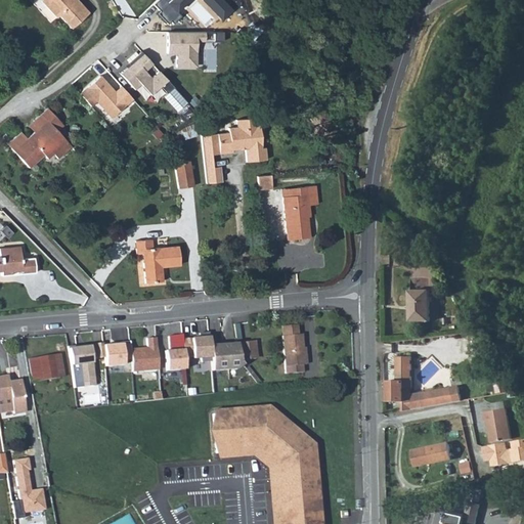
[(91,14),(79,2),(77,3),(74,0),(45,0),(43,2),(58,18),(61,16),(73,30),(91,14)]
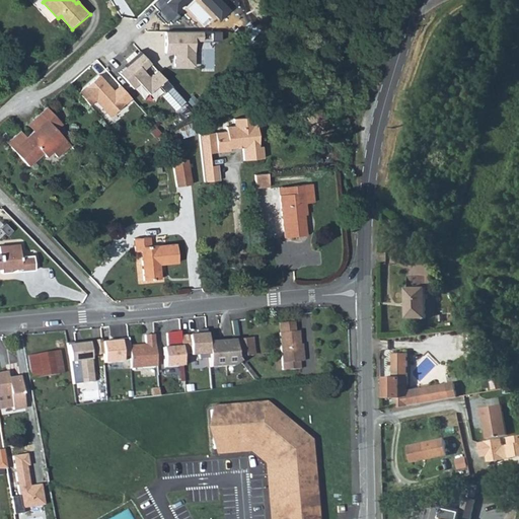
[(216,0),(152,0),(149,3),(167,22),(179,10),(198,28),(222,6),(216,0)]
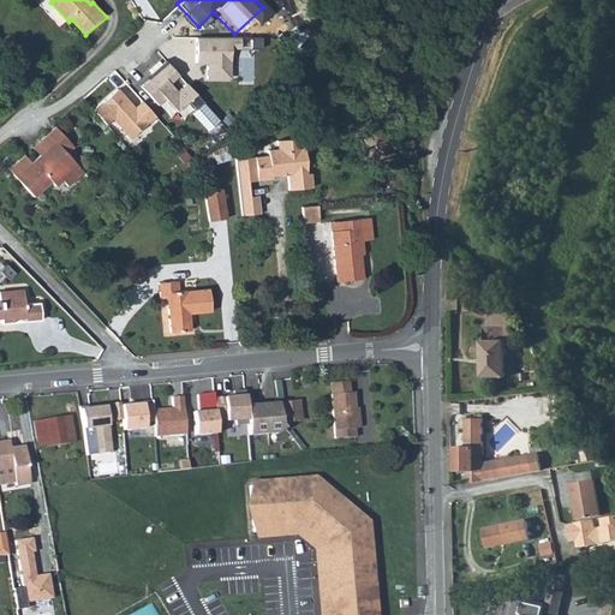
[(437,22),(451,4),(446,0),(435,0),(425,15),(437,22)]
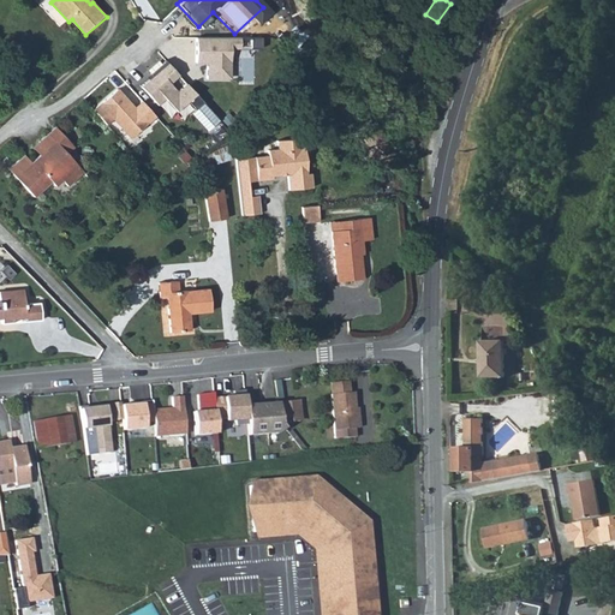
[(227,33),(192,31),(191,58),(203,59),(203,76),(225,77),(227,33)]
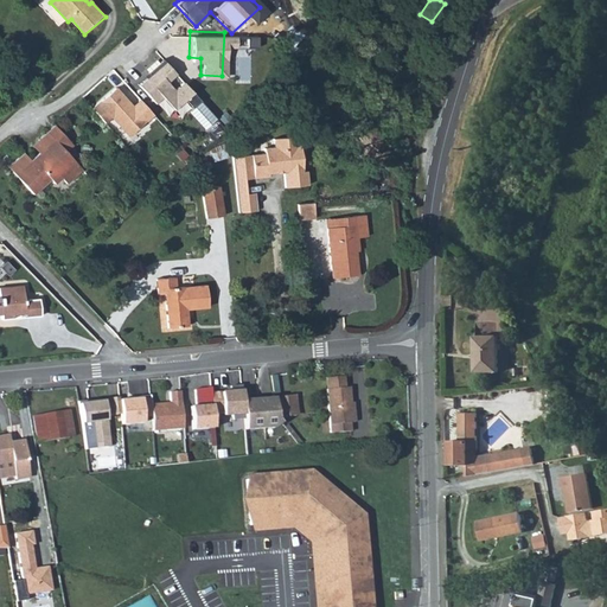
[(164,61),(149,72),(152,76),(141,87),(157,104),(164,98),(174,110),(185,101),(192,109),(202,102),(185,82),(176,90),(167,82),(177,75),(164,61)]
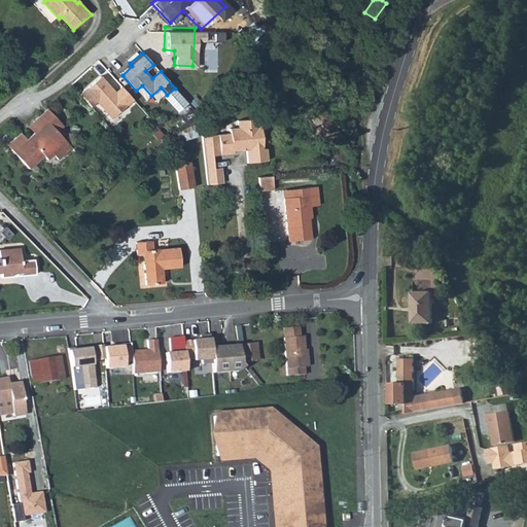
[(99,75),(78,93),(90,106),(95,102),(108,118),(131,99),(119,85),(113,91),(99,75)]
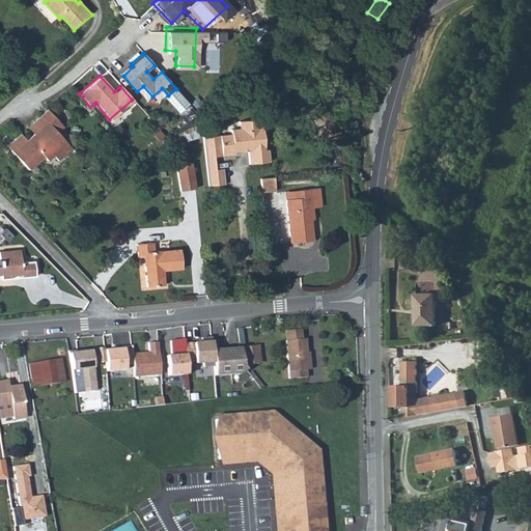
[(6,144),(28,169),(43,157),(47,161),(53,155),(57,160),(71,148),(55,132),(53,130),(60,123),(47,108),(32,121),(39,129),(34,134),(33,133),(26,140),(20,133),(6,144)]
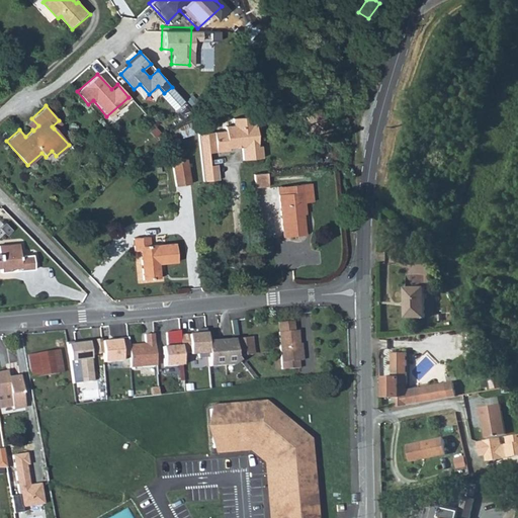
[(25,123),(32,130),(33,131),(38,125),(31,118),(25,123)]
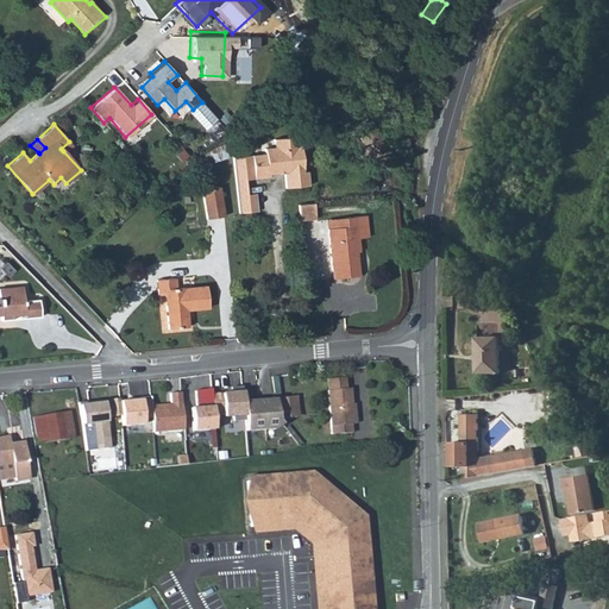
[(290,145),(289,139),(272,140),(274,149),(264,150),(265,156),(253,157),(253,158),(256,181),(270,180),(270,175),(277,175),(276,171),(284,171),(284,174),(286,189),(309,187),(308,171),(303,173),(302,163),(299,163),(297,145),(290,145)]
